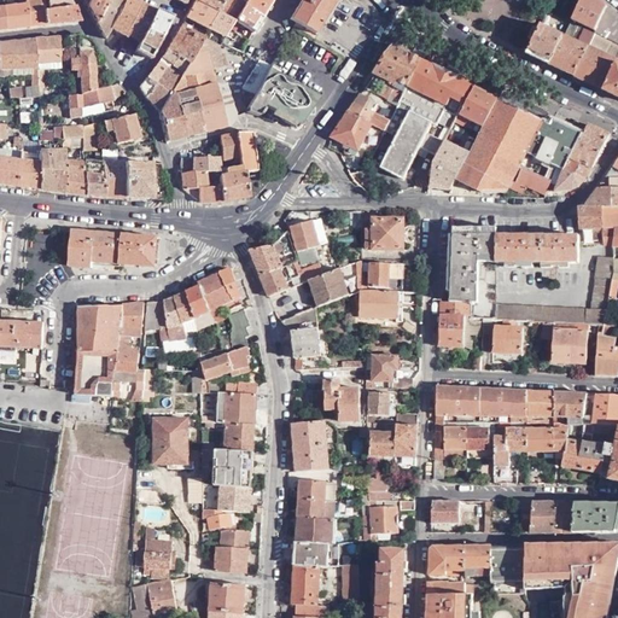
[(28,27),(25,0),(17,0),(19,6),(5,9),(9,29),(28,27)]
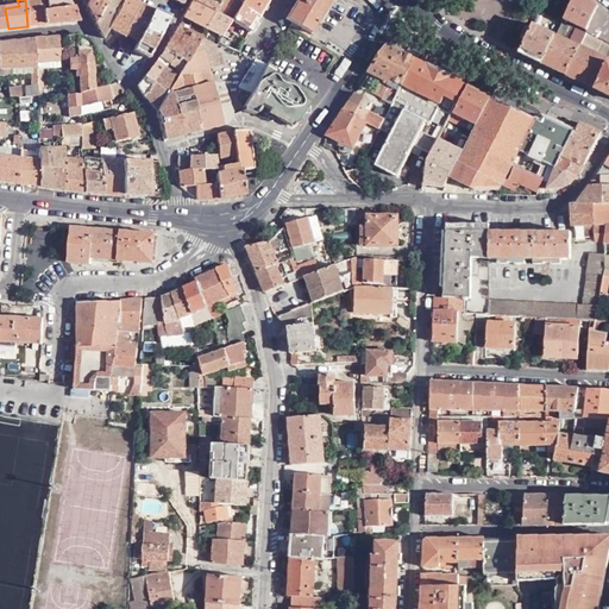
[(39,0),(25,0),(27,26),(44,25),(42,10),(39,0)]
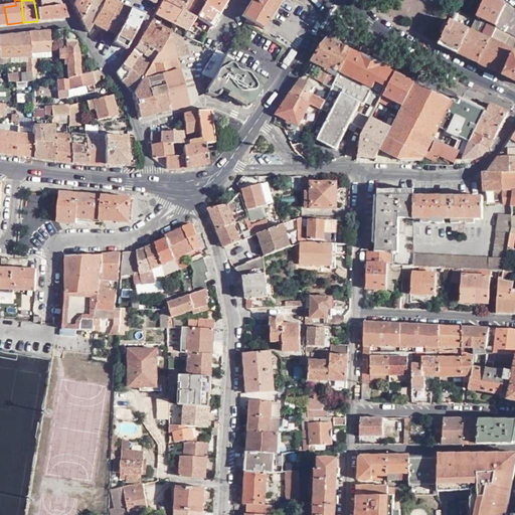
[(33,0),(35,8),(59,4),(60,4),(57,0),(33,0)]
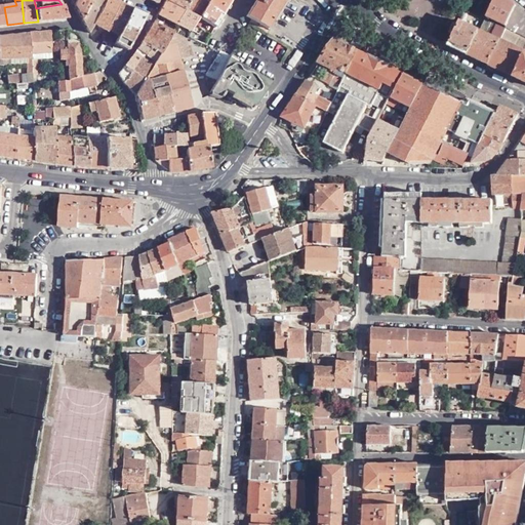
[(75,0),(73,5),(81,21),(90,0),(75,0)]
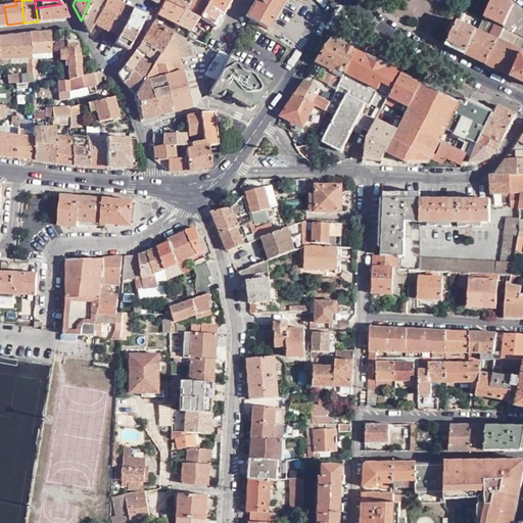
[(90,0),(81,20),(88,33),(93,26),(104,0),(90,0)]
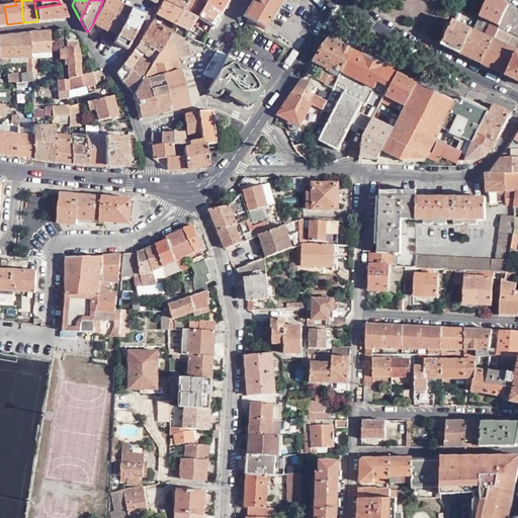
[(104,31),(117,3),(108,0),(103,0),(92,25),(104,31)]
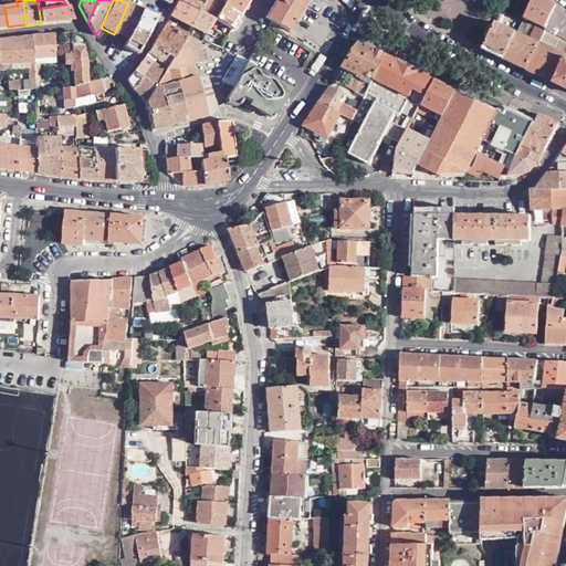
[(177,0),(175,6),(170,16),(189,27),(199,11),(177,0)]
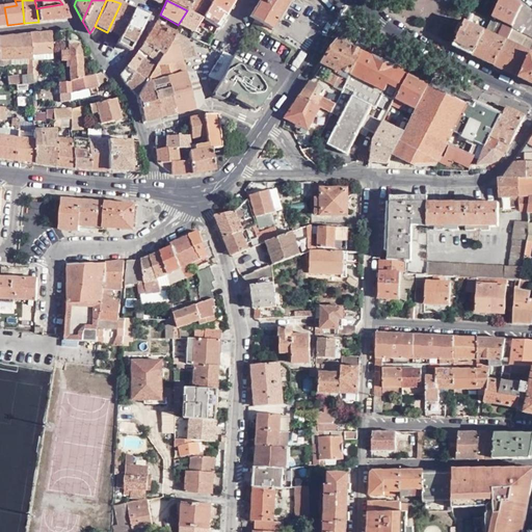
[(192,0),(166,0),(187,10),(192,0)]
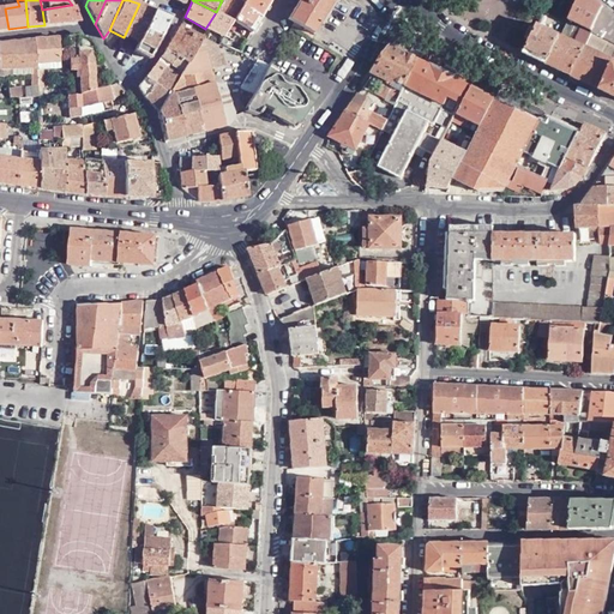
[(222,0),(216,12),(234,22),(241,7),(246,0),(222,0)]
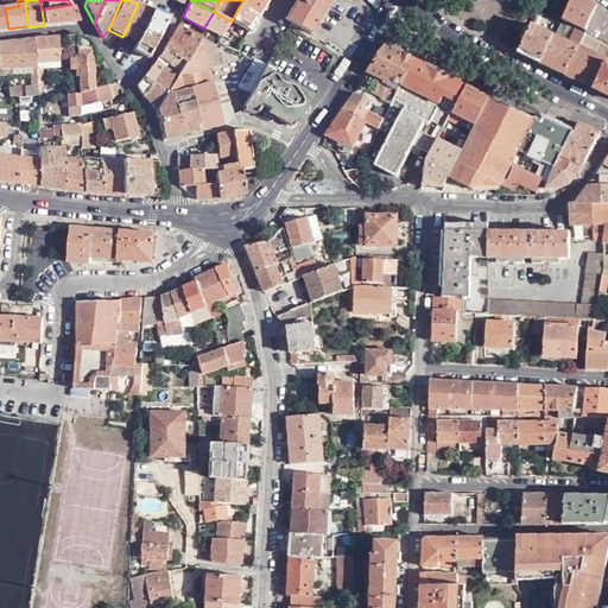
[(258,19),(268,0),(244,0),(239,7),(245,11),(258,19)]
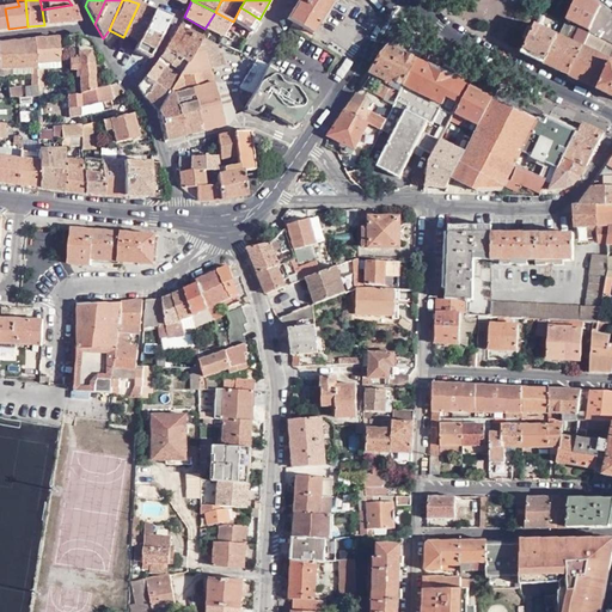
[(293,24),(313,36),(334,0),(299,0),(287,20),(293,24)]
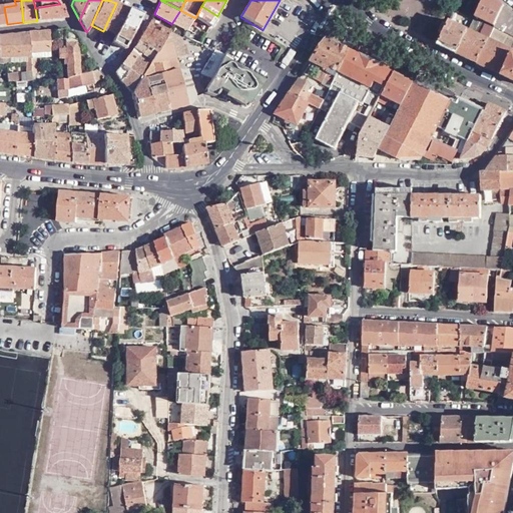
[(495,0),(484,0),(477,16),(496,25),(505,7),(495,0)]
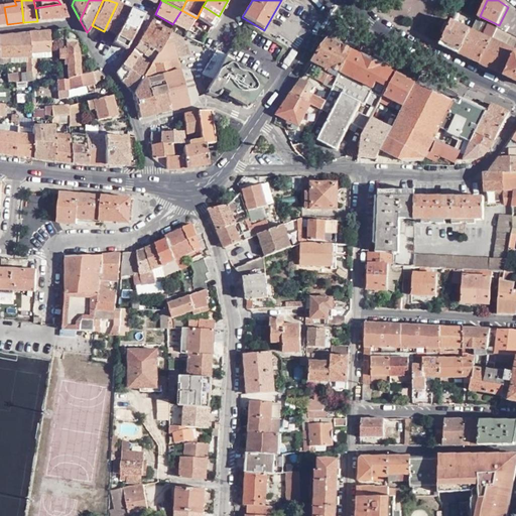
[(117,3),(104,31),(102,35),(105,36),(108,31),(115,35),(128,9),(117,3)]
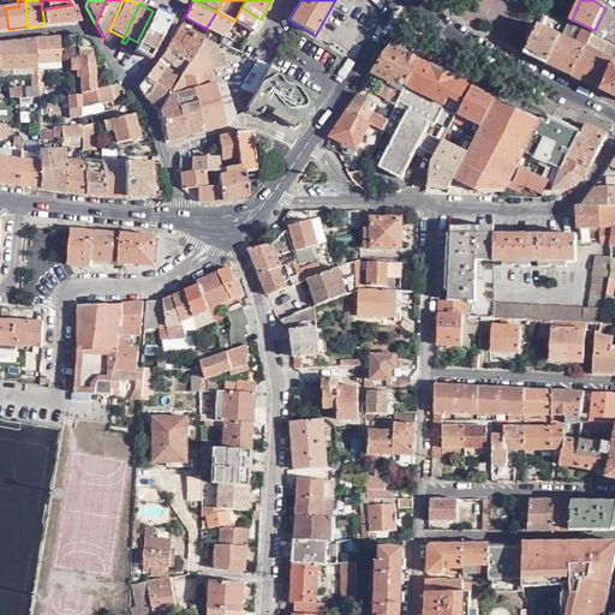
[(71,6),(71,5),(42,10),(45,25),(79,22),(71,6)]
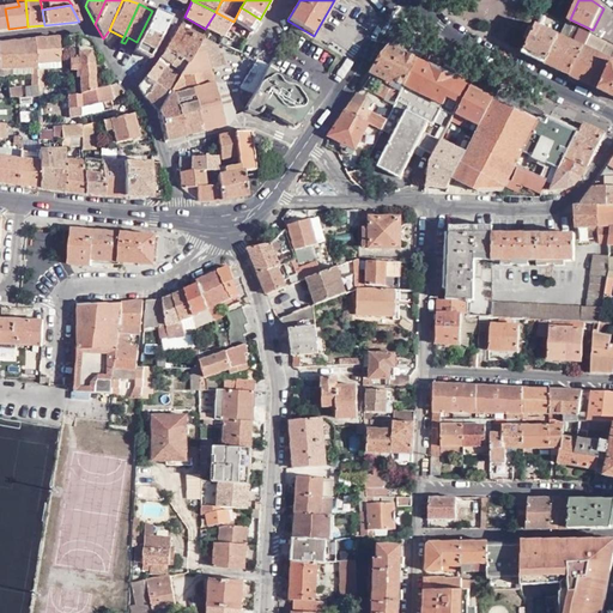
[(252,32),(260,19),(247,11),(241,7),(234,22),(252,32)]
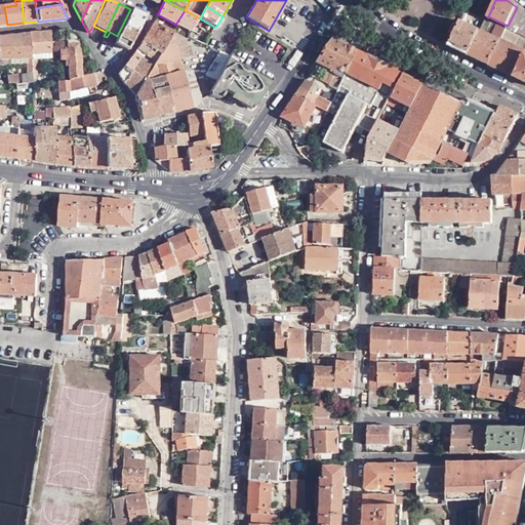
[(117,36),(113,44),(126,51),(144,15),(130,9),(117,36)]
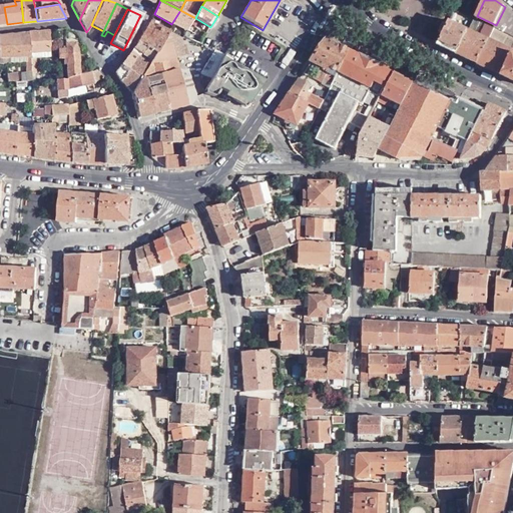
[(171,24),(186,32),(195,18),(180,10),(171,24)]
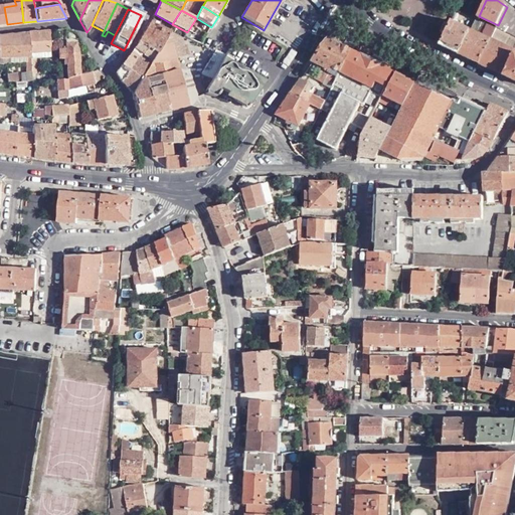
[(169,30),(172,24),(155,14),(151,22),(169,30)]
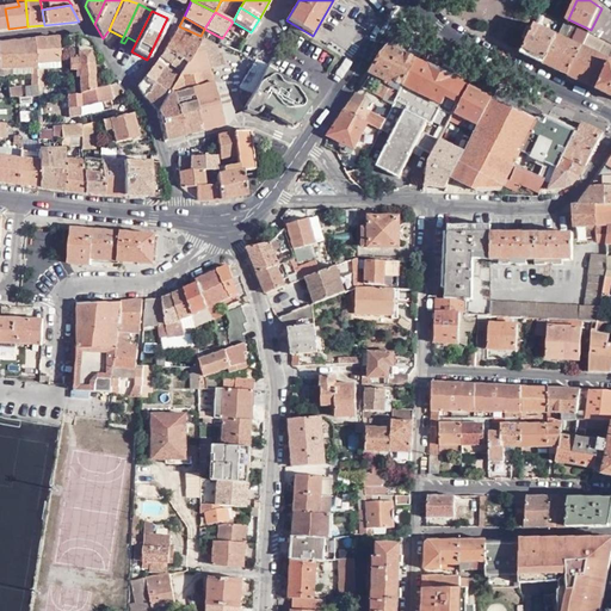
[(559,37),(582,48),(590,35),(567,22),(559,37)]
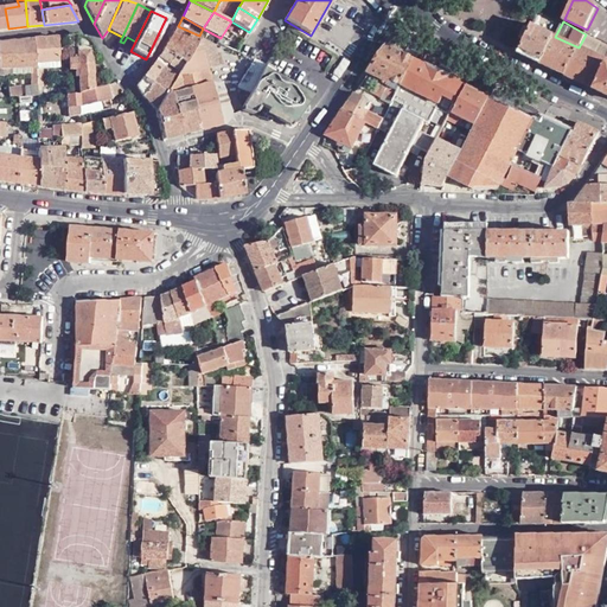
[(193,45),(199,36),(178,26),(164,50),(184,62),(193,45)]
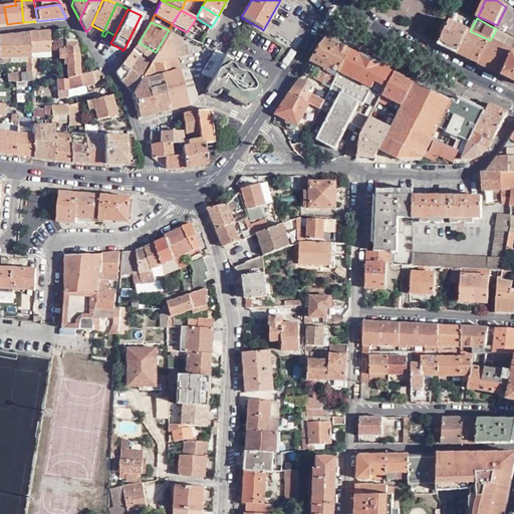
[(439,45),(459,54),(470,31),(451,22),(450,24),(445,33),(439,45)]
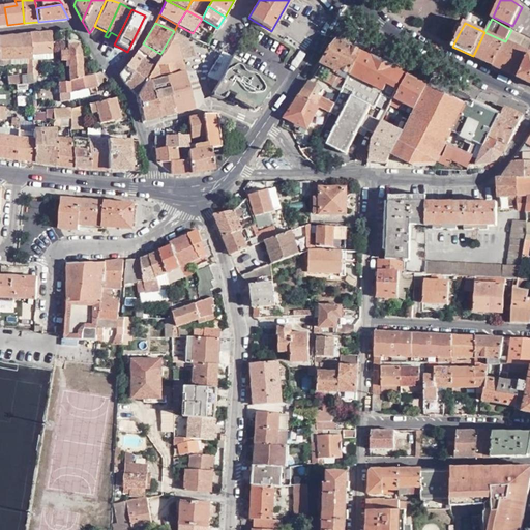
[(453,31),(459,34),(464,25),(459,23),(453,31)]
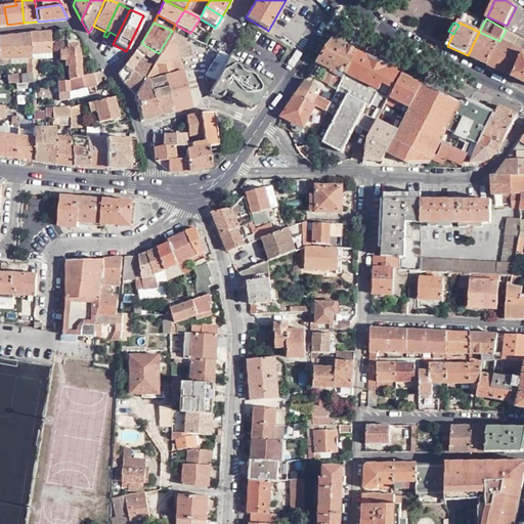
[(512,77),(523,54),(523,52),(523,38),(506,30),(499,41),(492,54),(487,66),(512,77)]
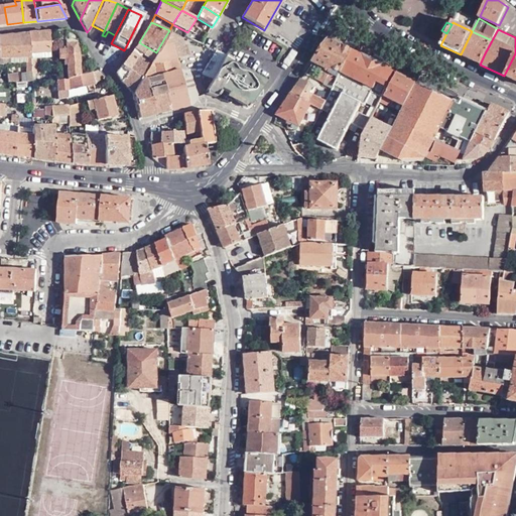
[(47,30),(27,32),(28,53),(49,51),(47,30)]
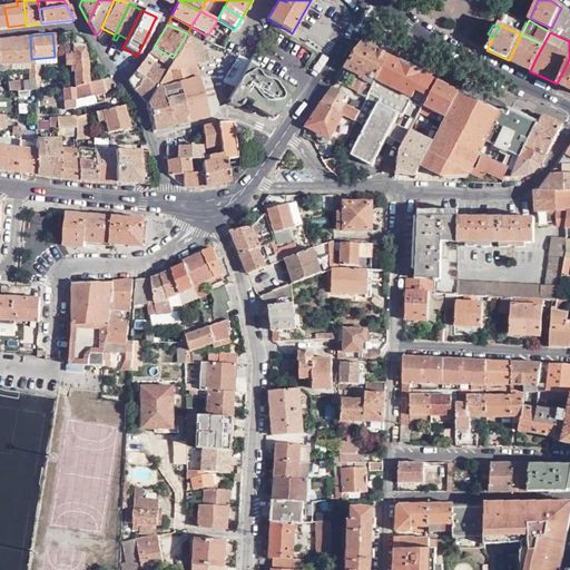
[(189,47),(194,67),(205,65),(204,62),(202,52),(198,39),(187,33),(182,42),(189,47)]
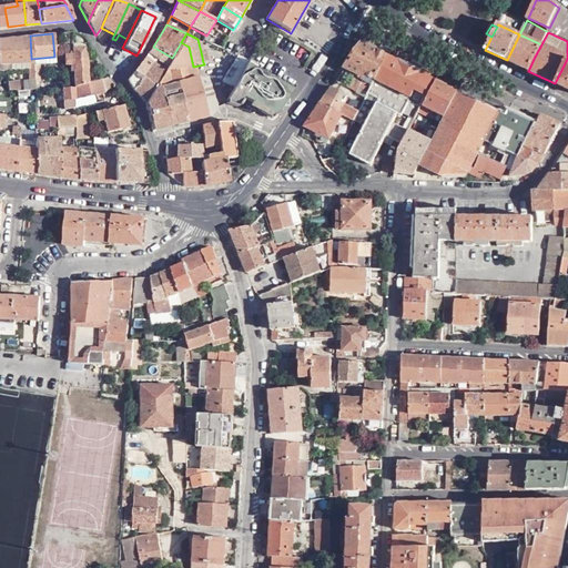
[(507,60),(528,71),(534,59),(541,44),(519,34),(507,60)]
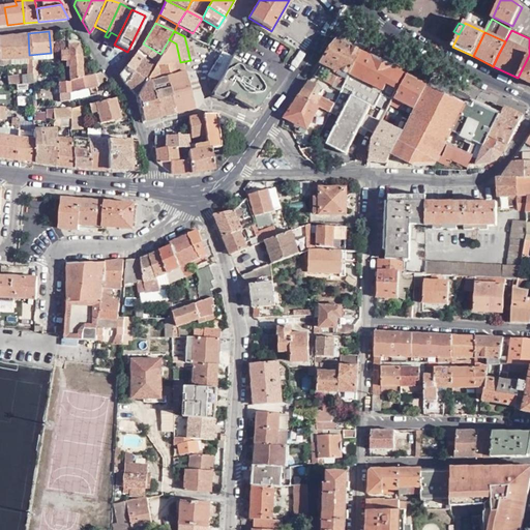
[(26,76),(31,76),(30,61),(29,55),(28,33),(0,36),(0,66),(19,66),(20,64),(25,64),(26,76)]
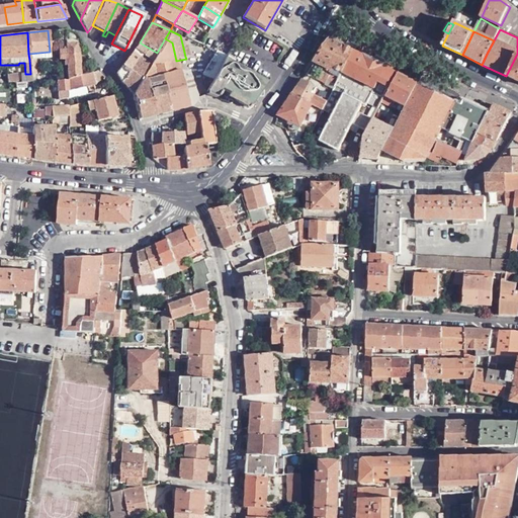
[(165,38),(157,53),(152,61),(149,65),(147,68),(176,61),(172,42),(165,38)]
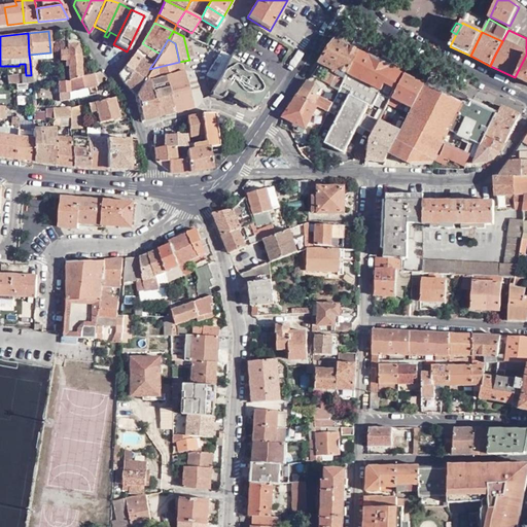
[(347,77),(359,51),(337,39),(321,63),(323,65),(325,66),(330,68),(347,77)]
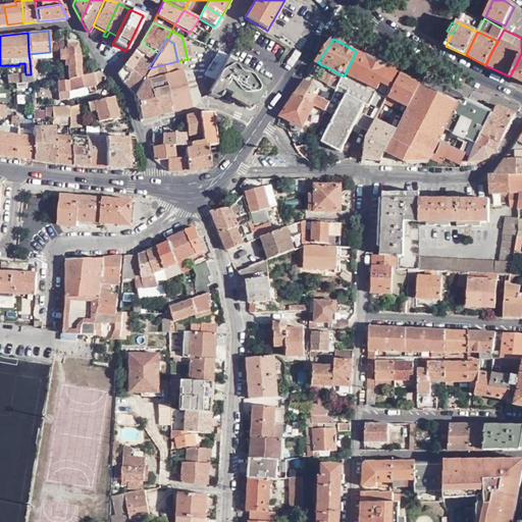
[(148,68),(150,65),(143,59),(145,55),(153,61),(158,53),(141,43),(123,65),(141,81),(143,77),(144,75),(148,68)]
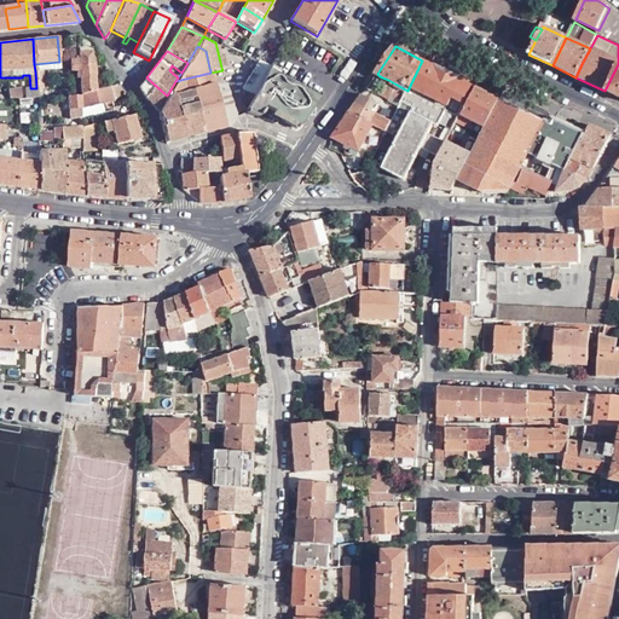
[(79,94),(93,92),(92,64),(88,52),(77,52),(77,56),(74,57),(74,61),(68,61),(68,70),(74,70),(74,77),(77,77),(79,94)]
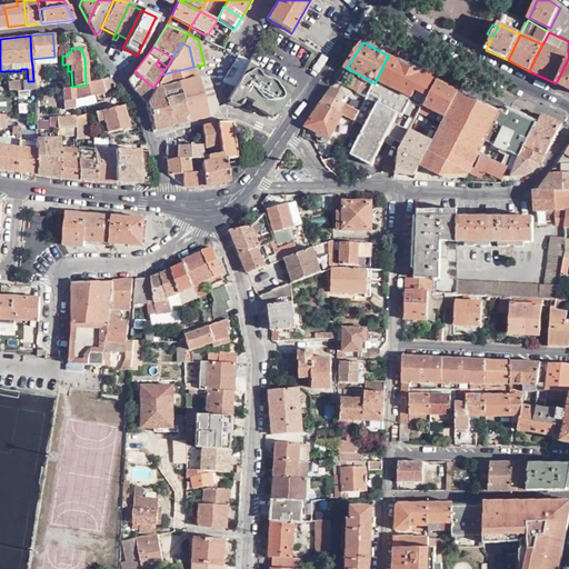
[(308,48),(300,59),(309,65),(317,55),(308,48)]
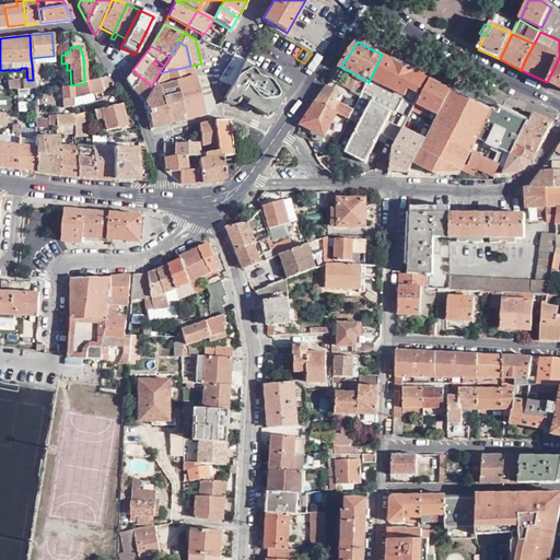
[(230,85),(244,61),(231,55),(224,69),(222,72),(219,80),(230,85)]
